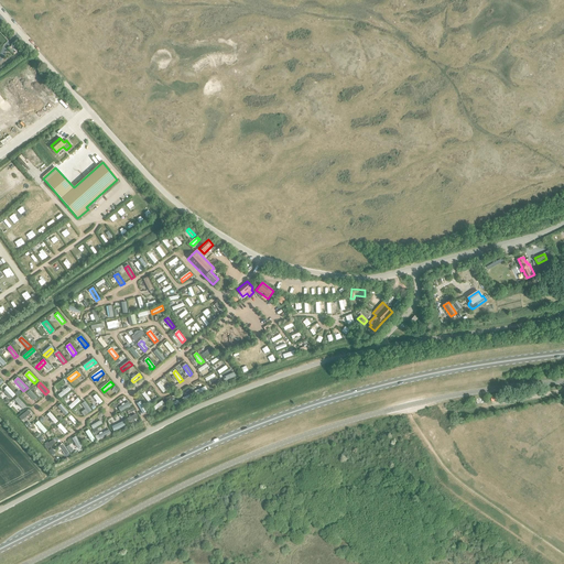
[(160,382),(156,384),(163,393),(166,391),(160,382)]
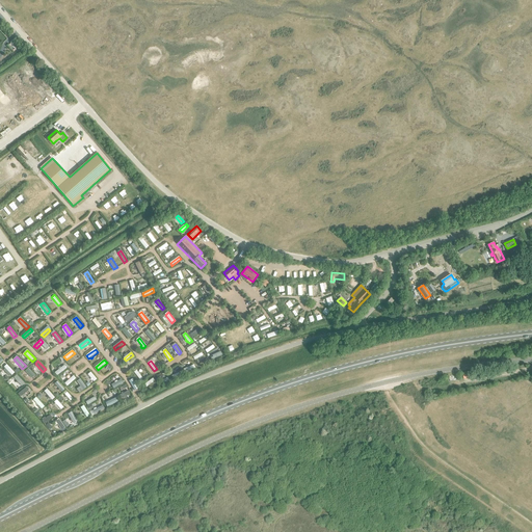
[(15,373),(6,365),(4,368),(11,376),(15,373)]
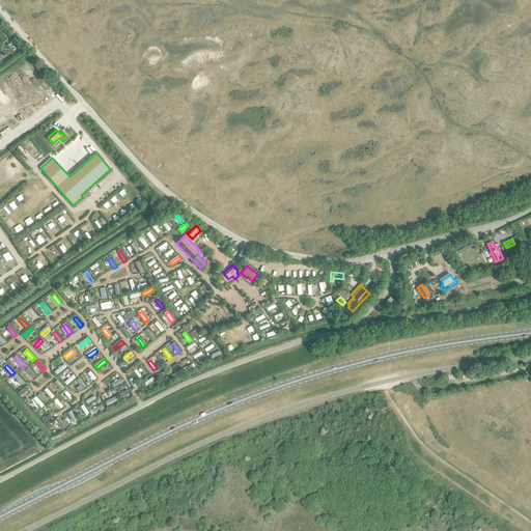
[(185,372),(195,368),(194,364),(183,369),(185,372)]
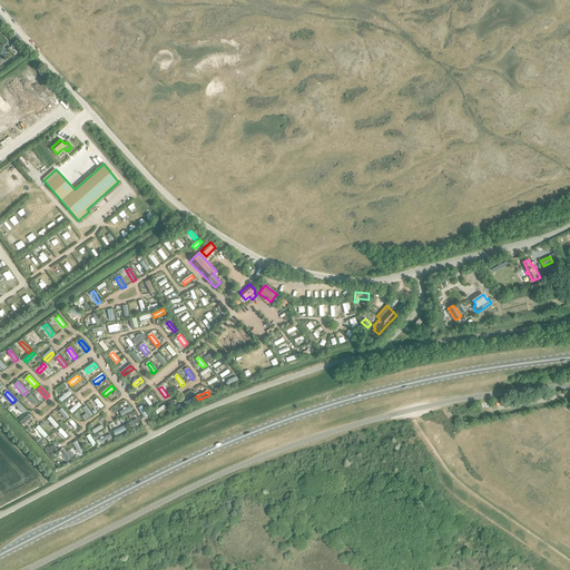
[(71,395),(69,392),(59,400),(61,403),(71,395)]
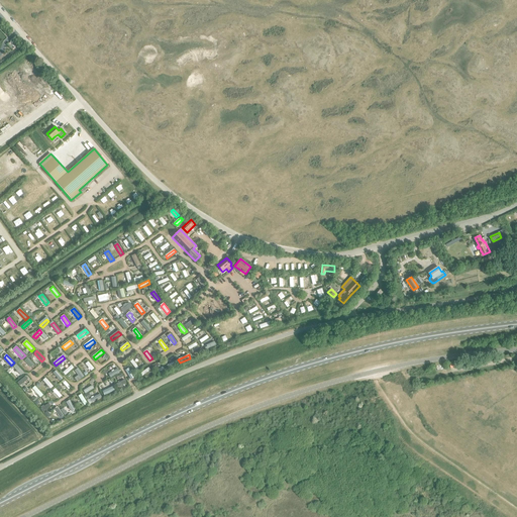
[(34,366),(27,358),(24,362),(31,369),(34,366)]
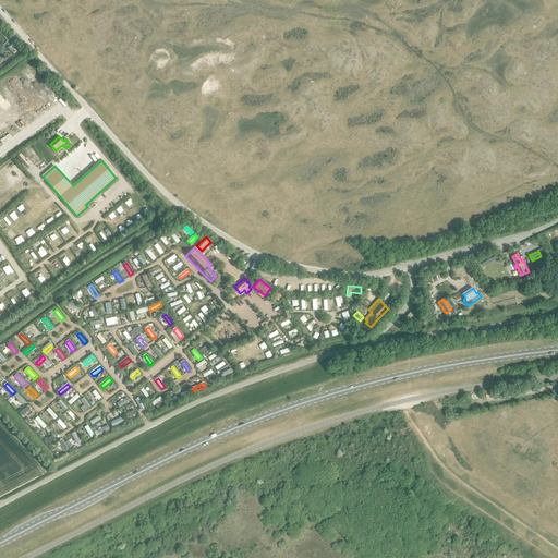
[(149,397),(143,389),(141,391),(147,399),(149,397)]
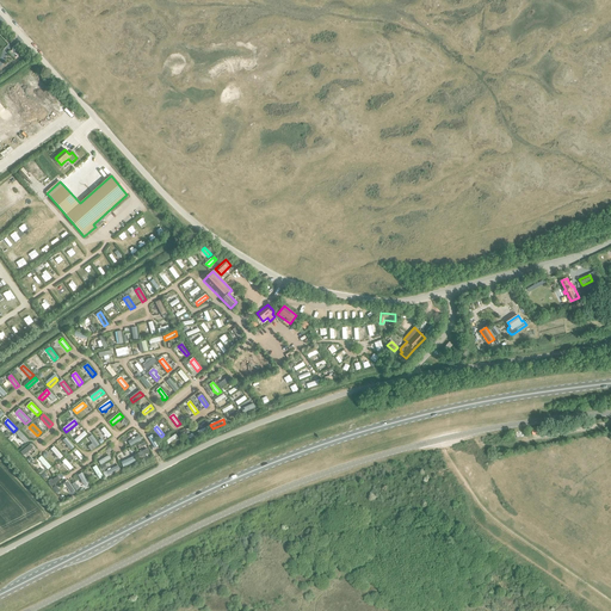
[(111,436),(104,429),(100,431),(105,436),(104,436),(105,438),(106,437),(107,439),(111,436)]
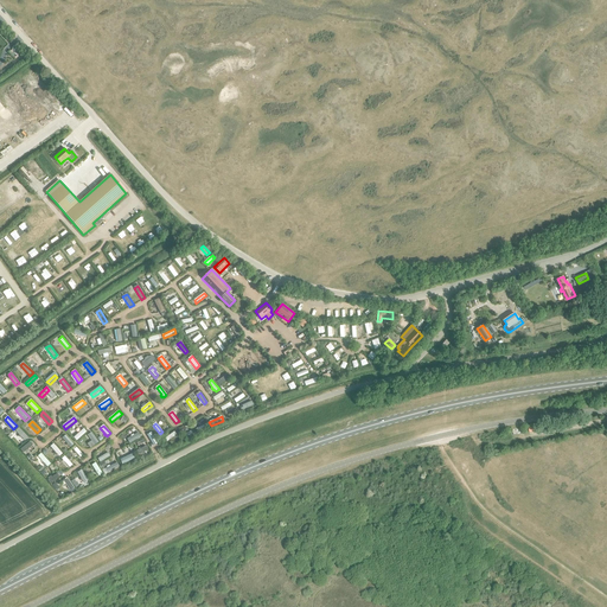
[(29,439),(19,428),(16,432),(25,441),(29,439)]
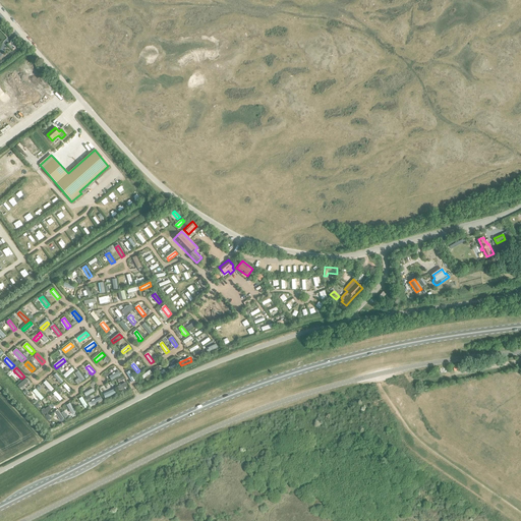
[(66,379),(74,371),(72,368),(63,375),(66,379)]
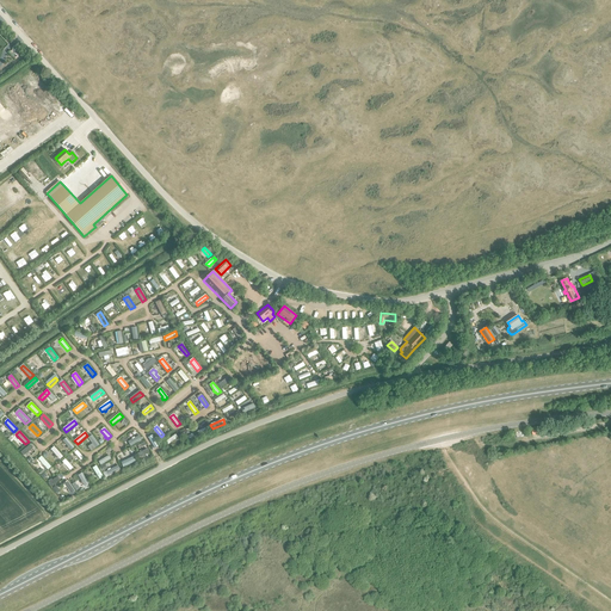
[(166,442),(168,445),(176,440),(177,442),(178,440),(177,439),(178,438),(176,434),(166,442)]
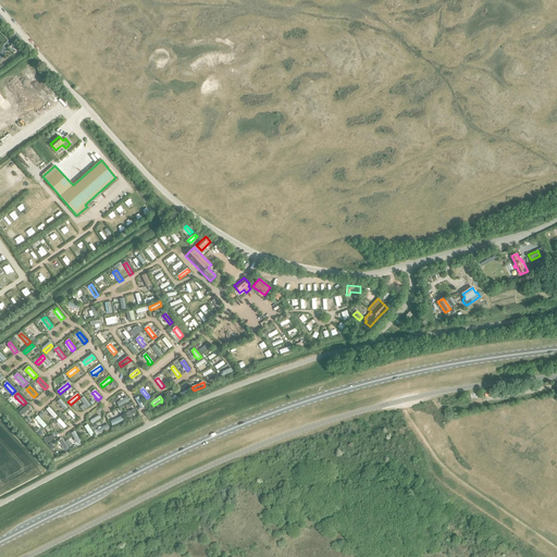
[(90,406),(84,398),(82,400),(87,408),(90,406)]
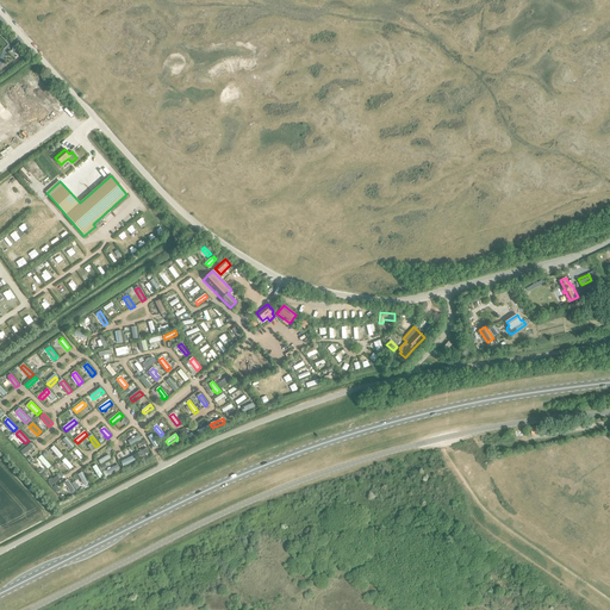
[(142,440),(139,436),(129,442),(131,446),(142,440)]
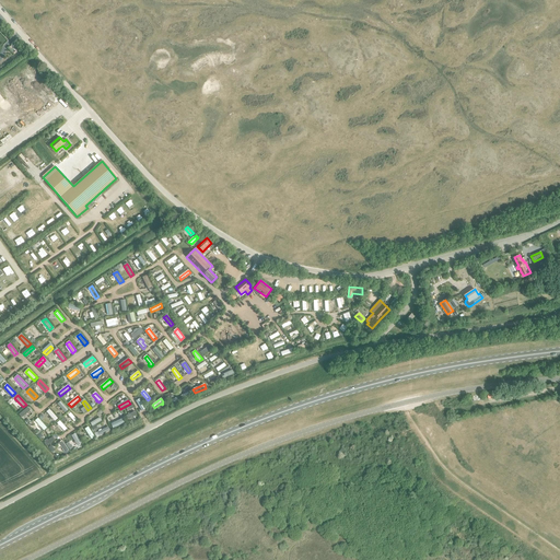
[(68,410),(60,401),(57,405),(62,410),(61,411),(62,412),(63,411),(65,413),(68,410)]
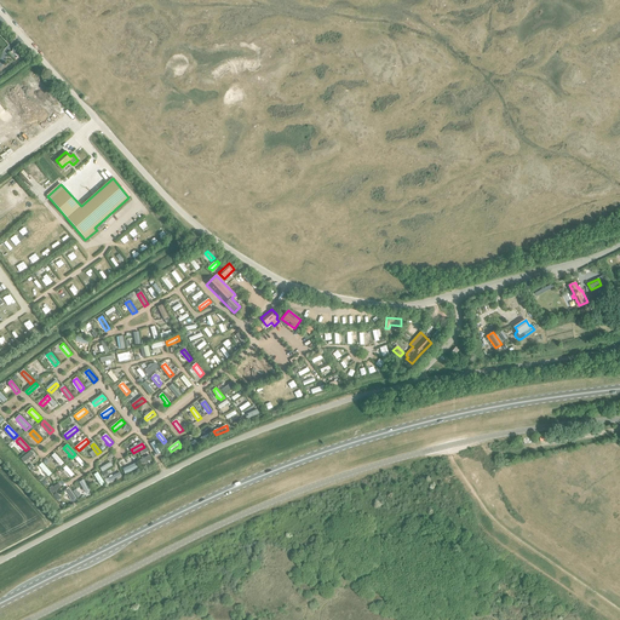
[(23,464),(34,455),(30,452),(21,460),(23,464)]
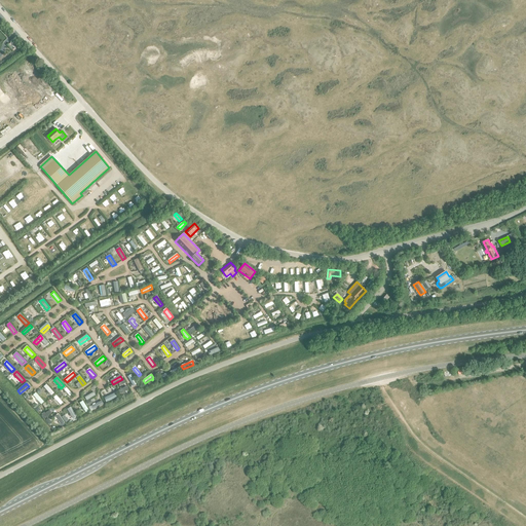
[(54,393),(46,385),(44,387),(51,397),(54,393)]
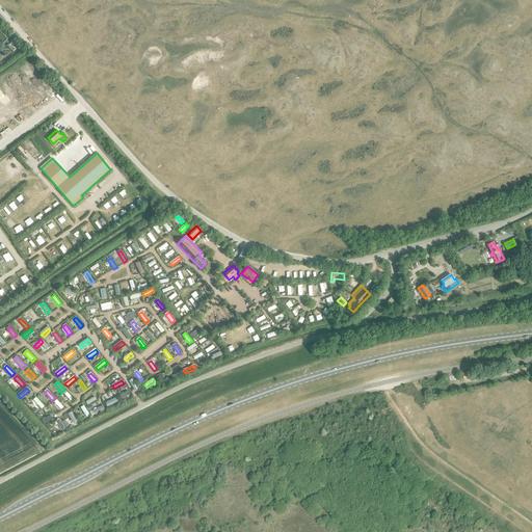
[(73,399),(68,393),(64,395),(71,401),(73,399)]
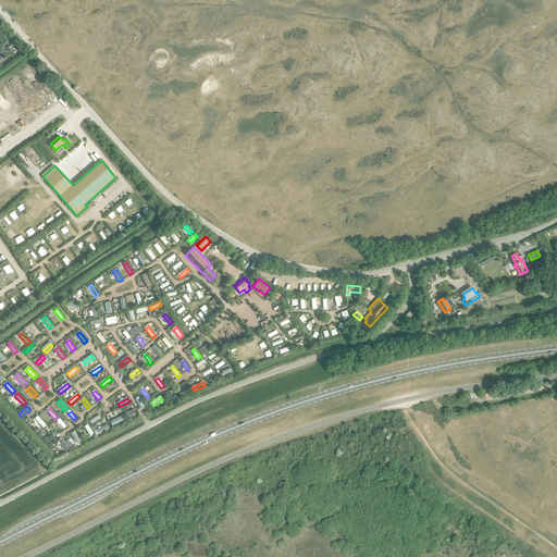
[(90,421),(93,425),(101,419),(99,416),(90,421)]
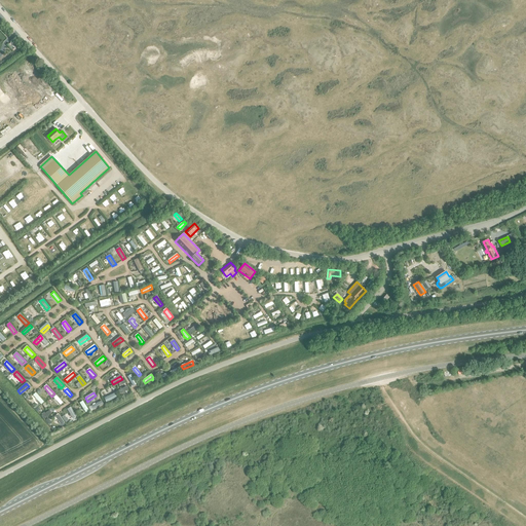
[(44,403),(36,393),(33,396),(41,405),(44,403)]
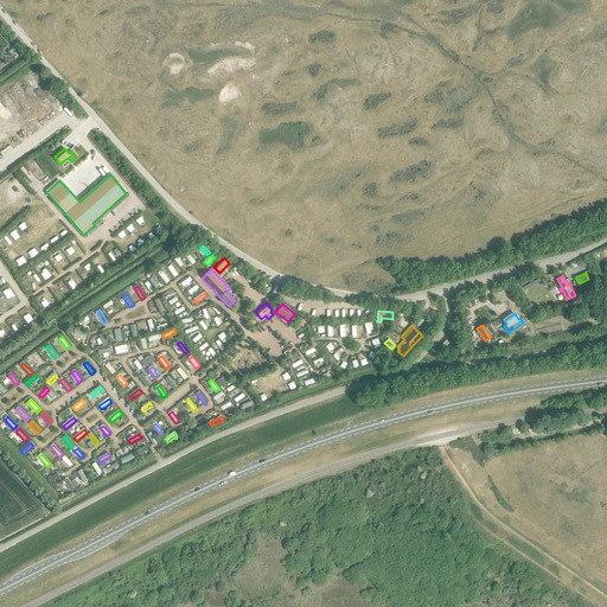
[(72,466),(65,457),(62,459),(70,468),(72,466)]
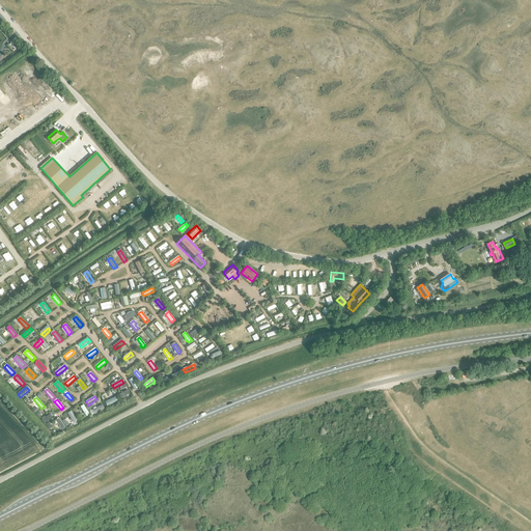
[(90,415),(84,406),(80,408),(86,417),(90,415)]
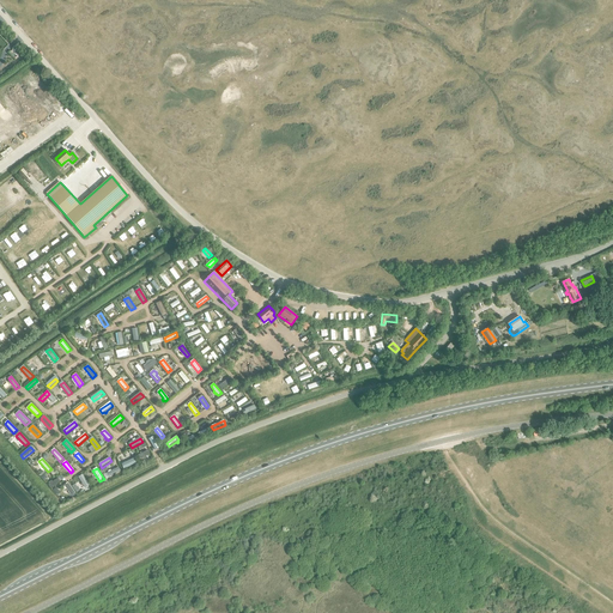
[(90,486),(83,475),(79,478),(84,485),(83,486),(84,489),(85,487),(86,490),(90,486)]
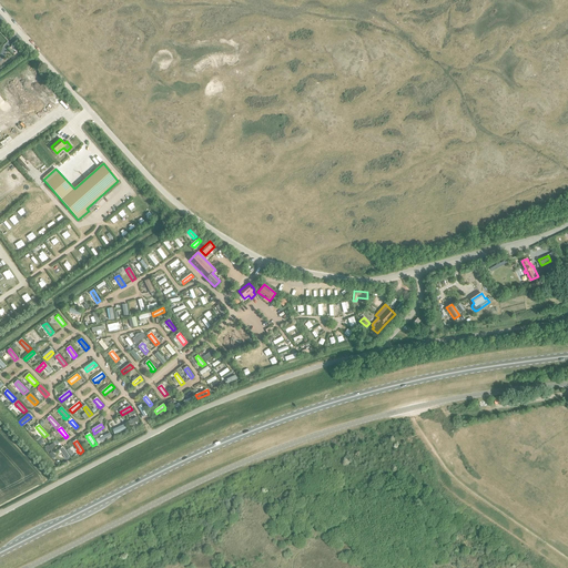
[(47,453),(57,447),(53,444),(49,447),(48,446),(46,447),(47,448),(44,449),(47,453)]
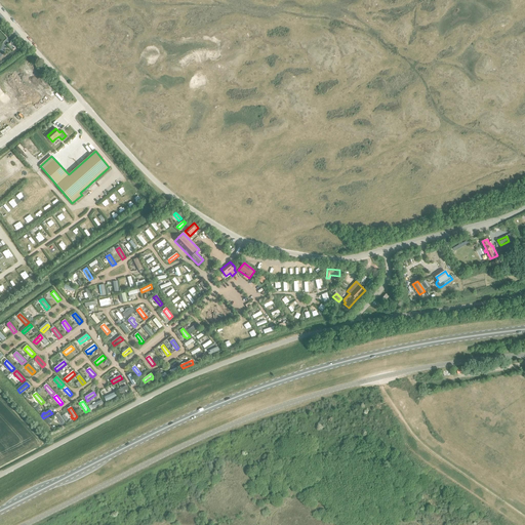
[(58,414),(54,416),(61,425),(65,422),(58,414)]
